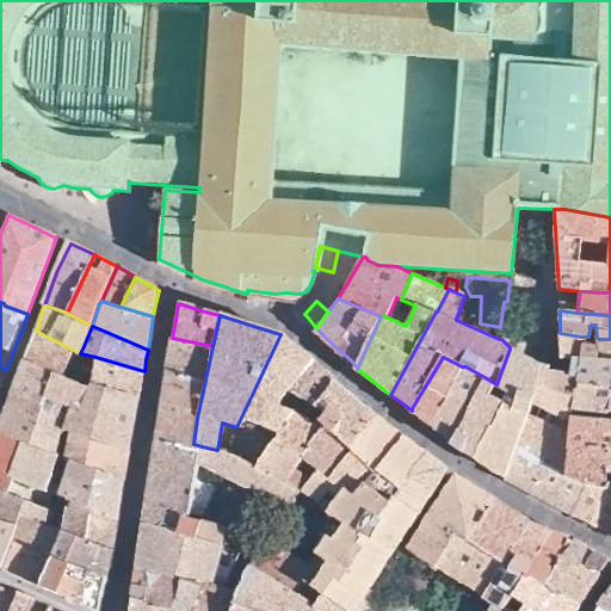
[(30,345),(26,358),(53,368),(54,369),(53,371),(61,375),(73,350),(47,337),(36,331),(30,345)]
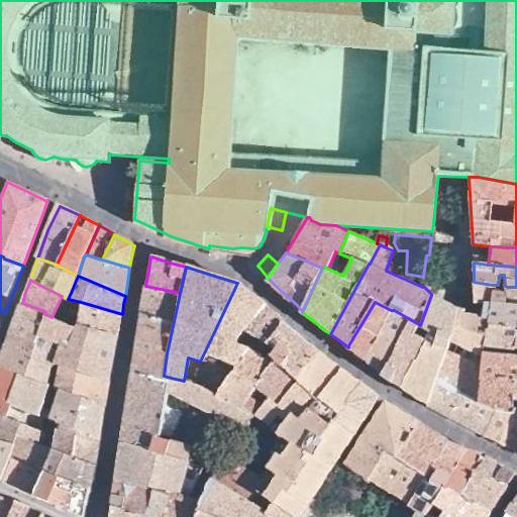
[(474,302),(485,305),(485,302),(516,304),(516,287),(507,287),(505,286),(505,292),(492,290),(492,285),(474,282),(474,284),(474,302)]
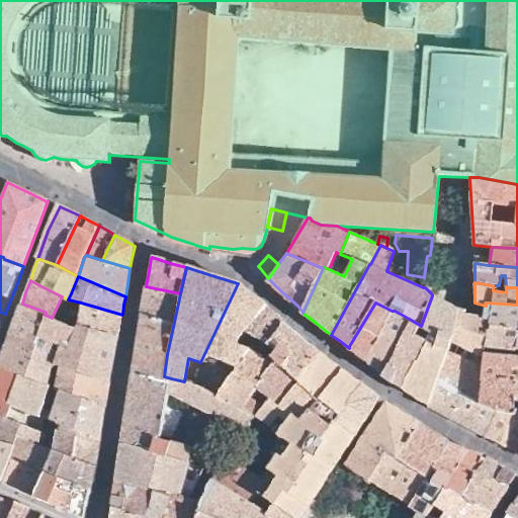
[(249,288),(238,283),(200,362),(213,365),(218,358),(238,365),(253,342),(256,337),(245,330),(264,304),(249,288)]
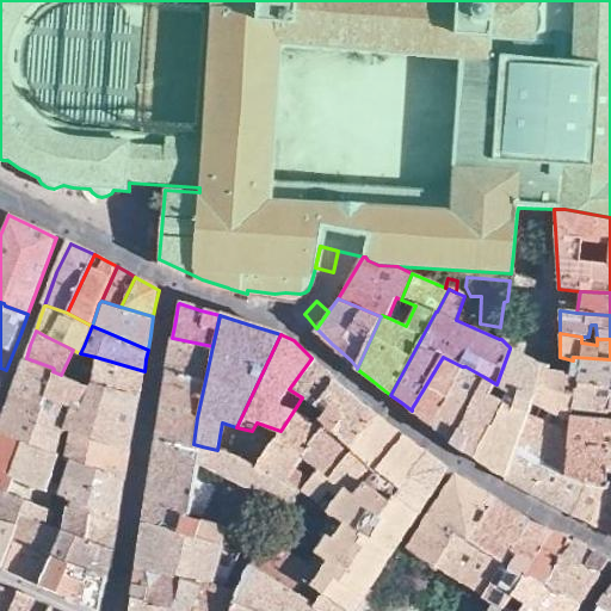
[(170,352),(167,371),(205,380),(213,346),(172,338),(170,352)]
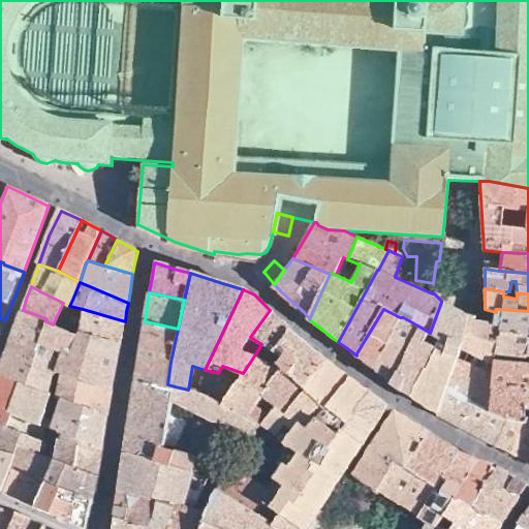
[(468,319),(467,315),(465,314),(443,302),(441,302),(437,313),(430,333),(441,340),(415,387),(412,395),(425,404),(437,412),(439,413),(442,400),(453,369),(452,368),(457,358),(461,348),(463,346),(466,331),(468,320),(468,319)]
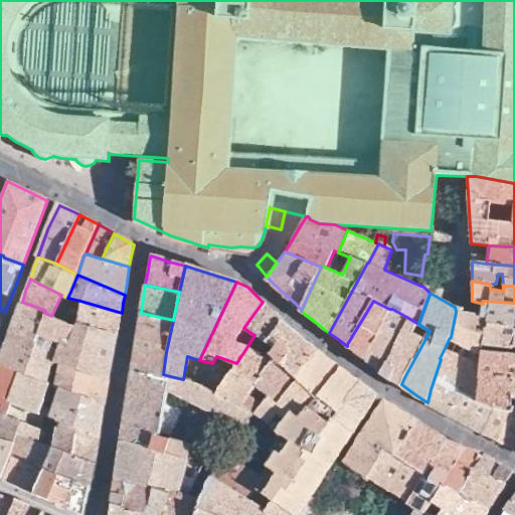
[(77,321),(118,334),(120,323),(122,313),(80,301),(77,321)]
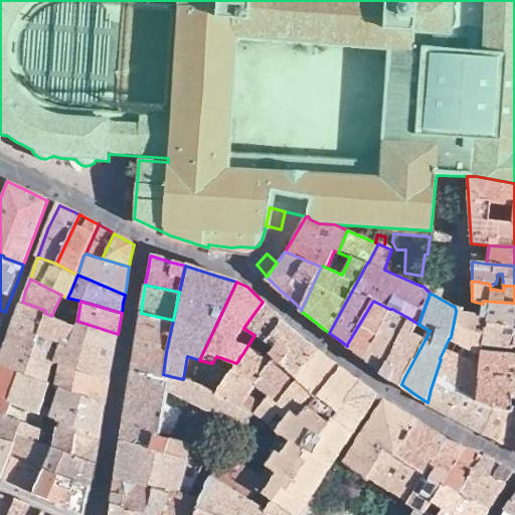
[(347,344),(347,346),(356,353),(364,359),(364,360),(389,309),(373,301),(347,344)]
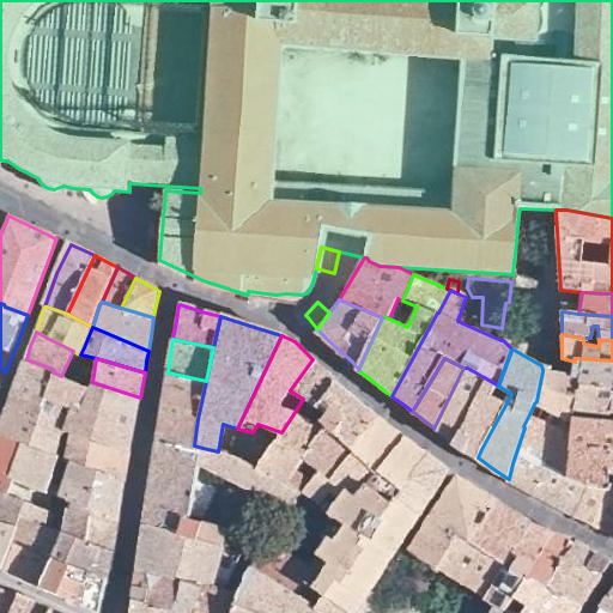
[(578,384),(612,388),(612,360),(575,358),(575,362),(572,375),(558,370),(542,370),(542,371),(540,383),(536,401),(534,404),(554,417),(571,423),(572,420),(574,411),(575,396),(578,384)]
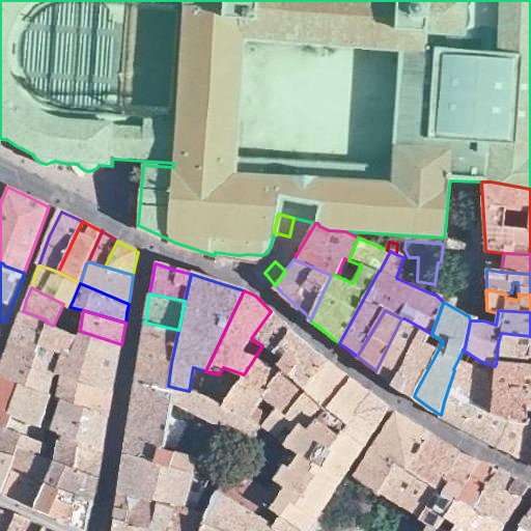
[(46,319),(23,311),(17,328),(11,343),(37,352),(39,345),(46,323),(47,320),(46,319)]
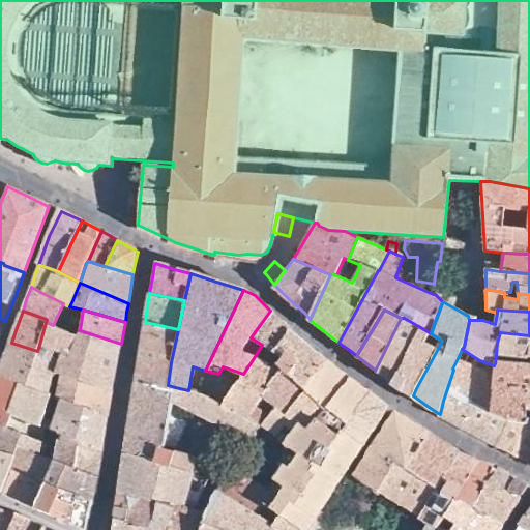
[(251,337),(262,345),(273,352),(287,334),(290,329),(292,326),(282,318),(278,316),(277,315),(270,311),(251,337)]
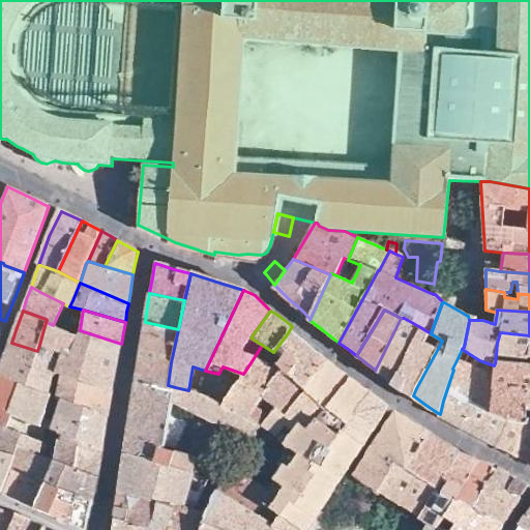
[(409,351),(420,327),(404,318),(401,318),(375,371),(384,377),(393,382),(404,361),(409,351)]
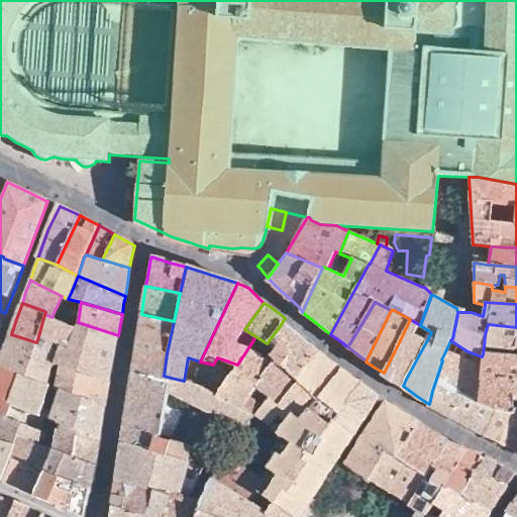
[(118,335),(78,322),(77,322),(75,327),(52,317),(44,314),(38,336),(36,342),(25,374),(48,383),(49,383),(52,384),(57,363),(60,364),(110,379),(113,359),(118,335)]
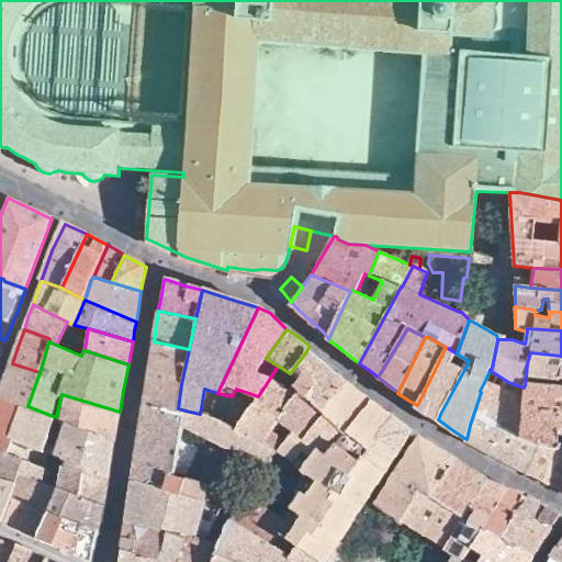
[(177,413),(178,408),(181,384),(189,349),(154,341),(145,391),(143,406),(159,408),(177,413)]
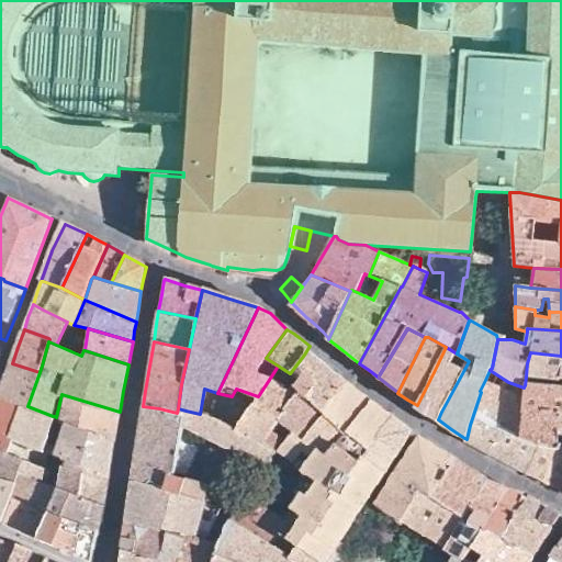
[(469,361),(457,353),(446,347),(434,372),(428,383),(417,405),(426,412),(438,419),(441,412),(469,361)]
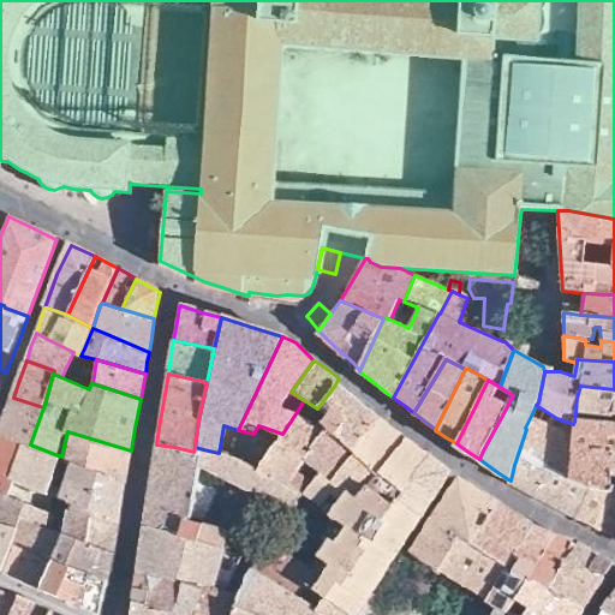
[(272,451),(257,472),(268,478),(269,477),(298,493),(300,494),(317,472),(328,482),(351,454),(378,416),(354,395),(341,384),(336,382),(333,388),(317,408),(324,415),(320,422),(300,406),(282,434),(272,451)]
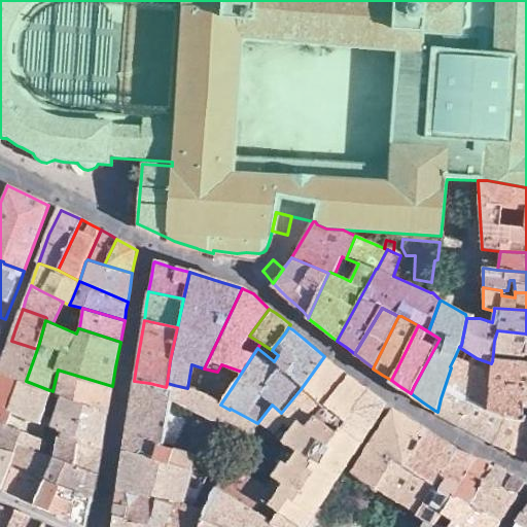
[(526,334),(497,330),(494,341),(493,353),(526,357),(526,334)]
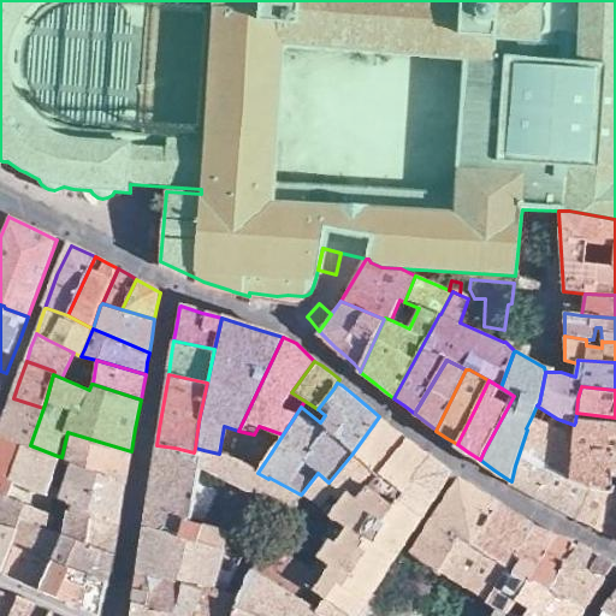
[(43,408),(13,398),(7,415),(0,434),(22,442),(30,445),(43,408)]
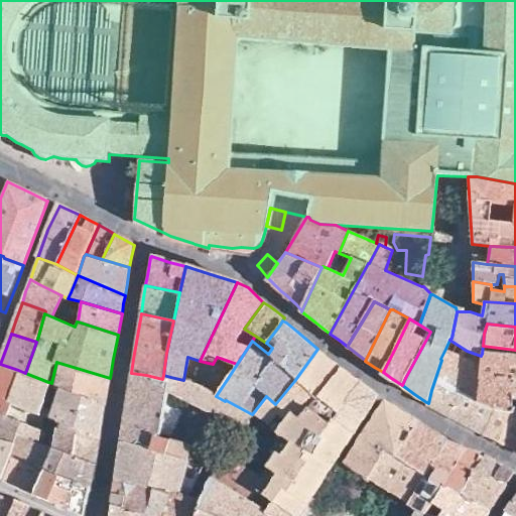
[(271,427),(299,448),(328,470),(376,397),(352,376),(317,349),(294,381),(275,404),(280,408),(271,427)]
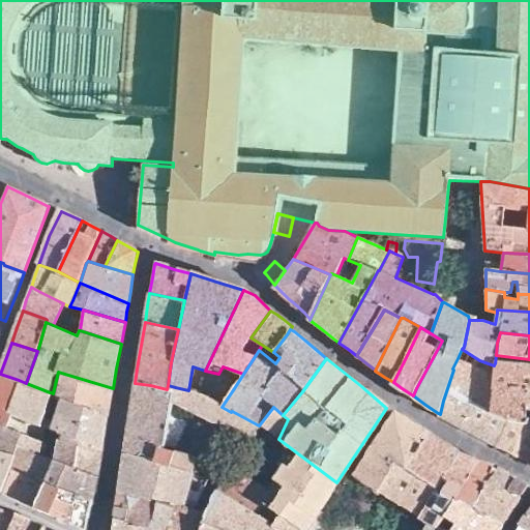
[(492,388),(493,374),(458,358),(452,369),(453,370),(443,401),(440,414),(455,422),(499,445),(505,419),(492,414),(492,407),(494,389),(492,388)]
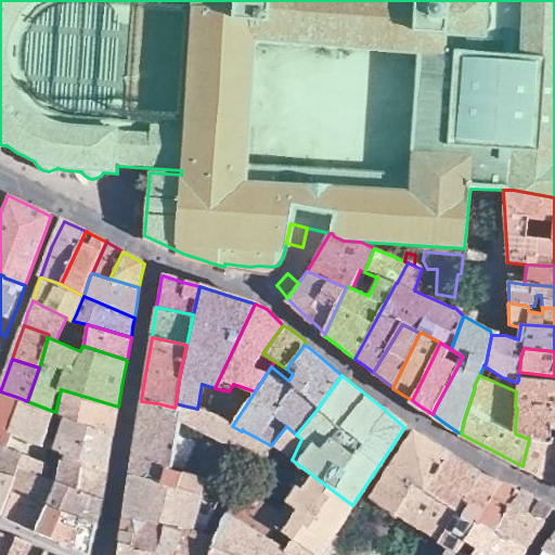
[(525,382),(518,381),(517,383),(516,391),(515,407),(517,408),(515,426),(515,434),(529,439),(534,442),(551,443),(551,437),(554,437),(554,384),(554,385),(525,382)]
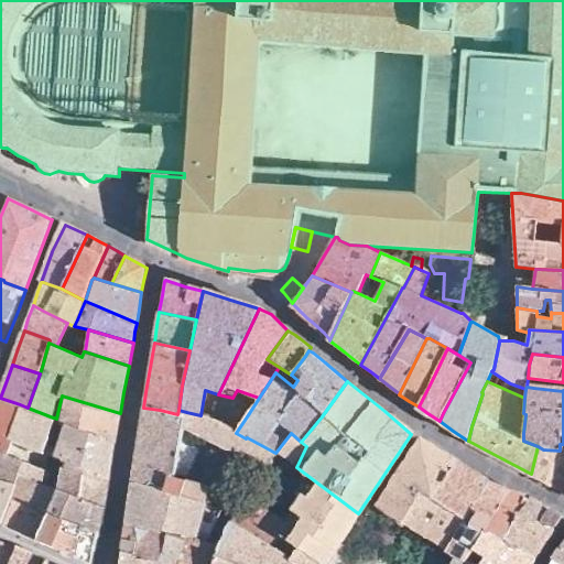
[(61,420),(65,422),(115,442),(118,426),(120,413),(65,397),(61,420)]
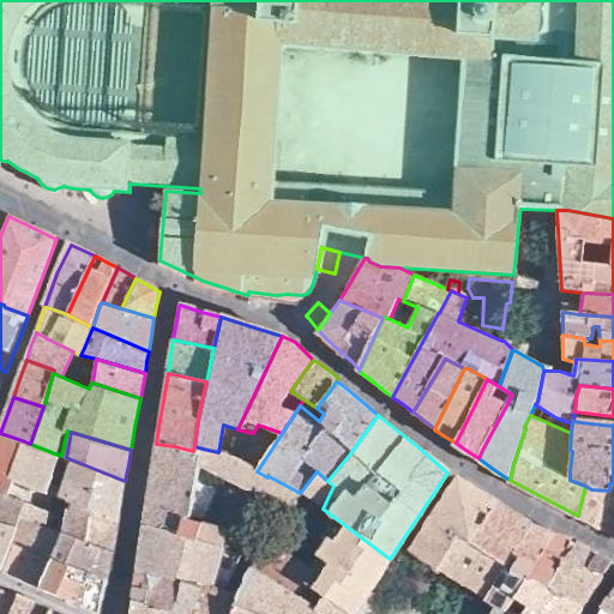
[(10,475),(22,440),(0,433),(0,434),(0,471),(6,474),(10,475)]
